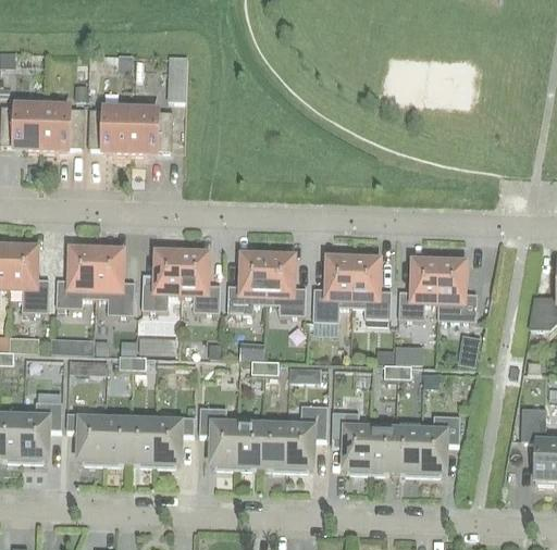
[(89,53),(88,67),(95,67),(119,69),(119,67),(120,54),(89,53)]
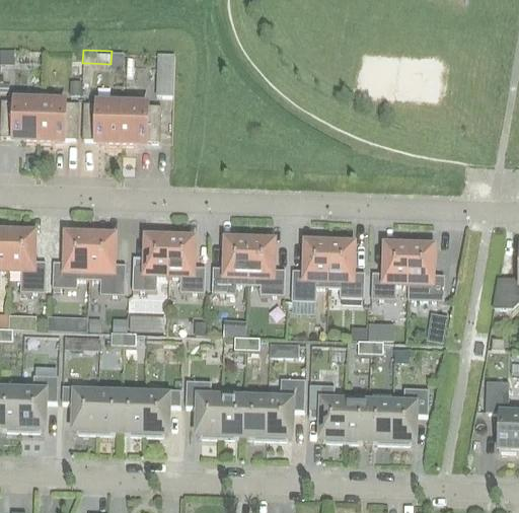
[(112,51),(110,63),(124,63),(124,52),(112,51)]
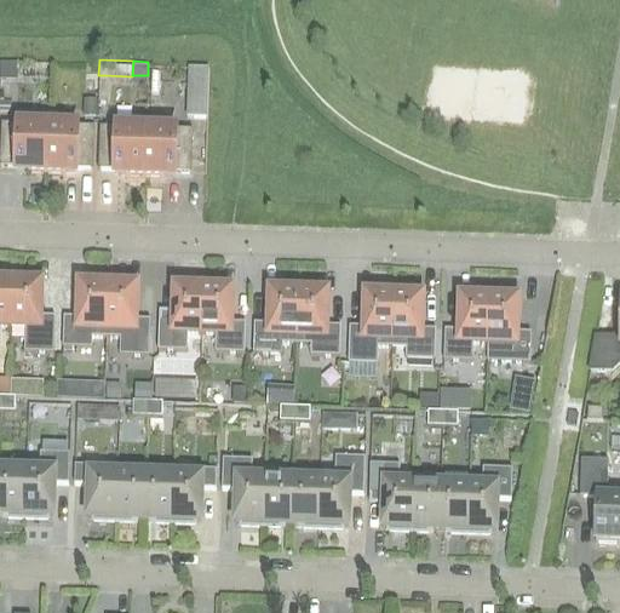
[(207,64),(188,63),(187,112),(206,113),(207,64)]
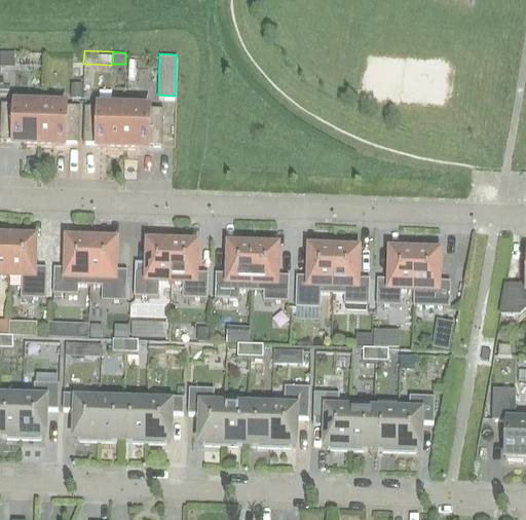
[(0,79),(0,88),(9,88),(9,80),(0,79)]
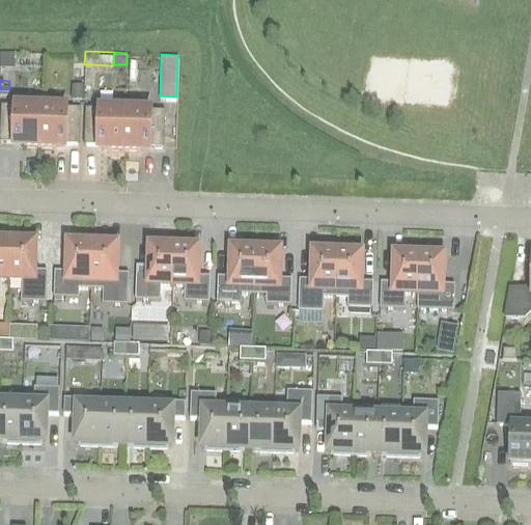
[(73,80),(72,94),(82,95),(82,80),(73,80)]
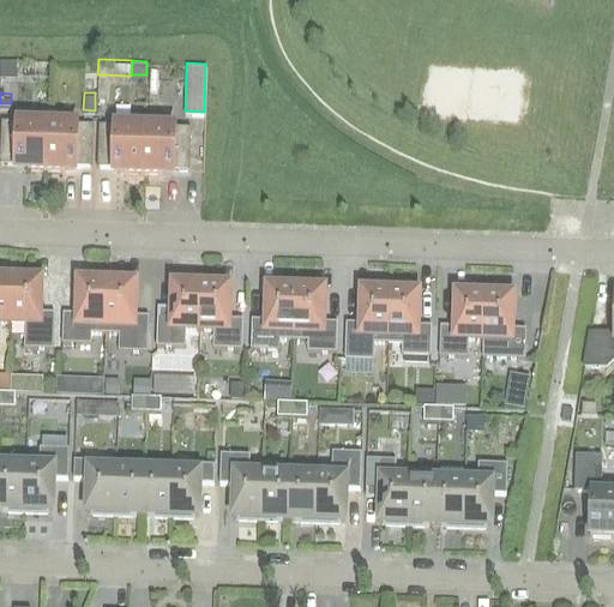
[(1,118),(0,137),(0,160),(16,161),(16,166),(44,167),(47,119),(47,106),(18,106),(18,118),(1,118)]
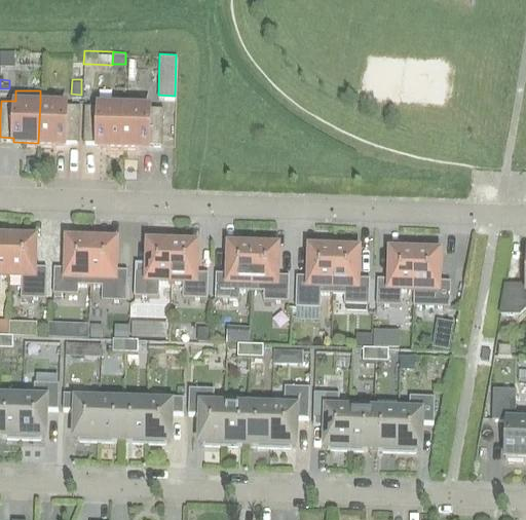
[(40,102),(38,143),(64,144),(64,140),(78,140),(79,103),(40,102)]
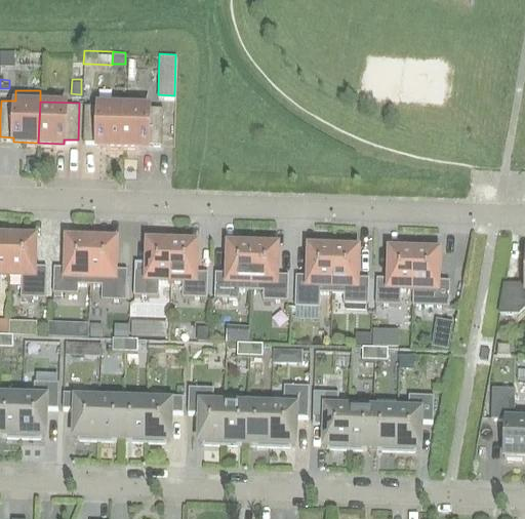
[(96,145),(122,146),(123,105),(84,103),(83,140),(96,141),(96,145)]
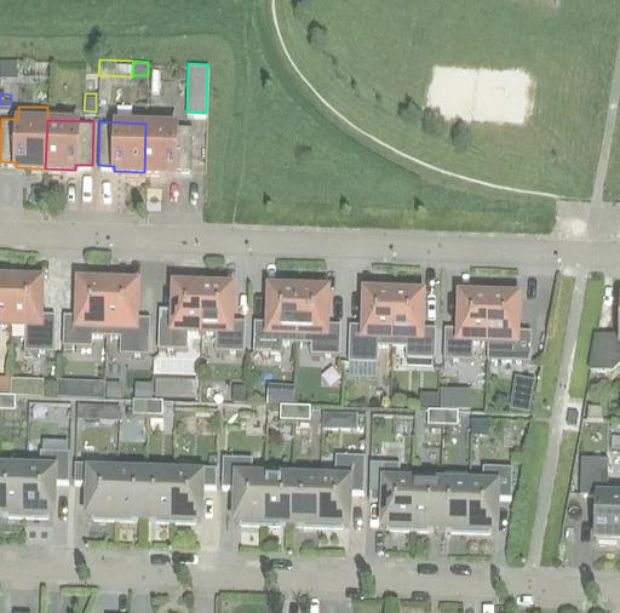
[(193,125),(145,124),(144,172),(174,173),(174,167),(190,168),(193,125)]
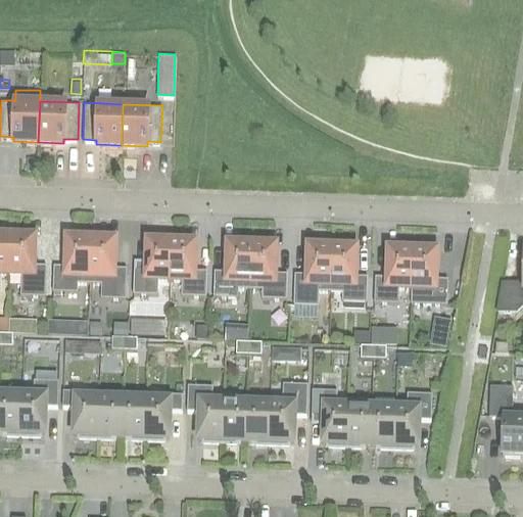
[(0,271),(8,272),(10,231),(0,230),(0,271)]
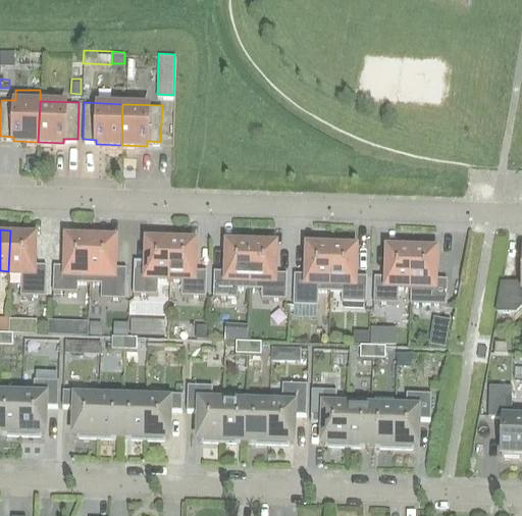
[(10,230),(8,271),(20,272),(19,293),(44,293),(46,262),(34,262),(35,234),(30,234),(30,231),(10,230)]
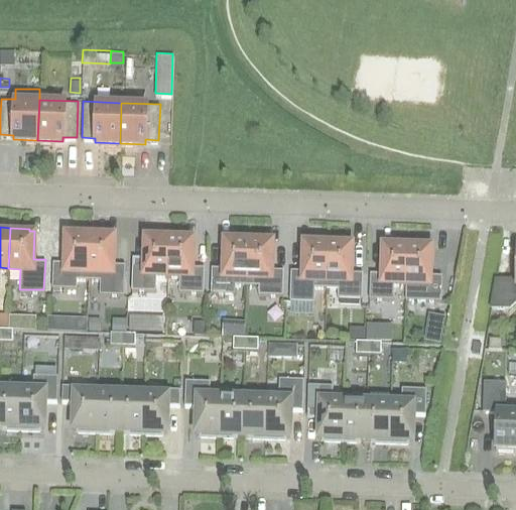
[(77,271),(88,271),(90,231),(70,230),(70,232),(66,232),(65,260),(52,259),(51,285),(76,285),(77,271)]
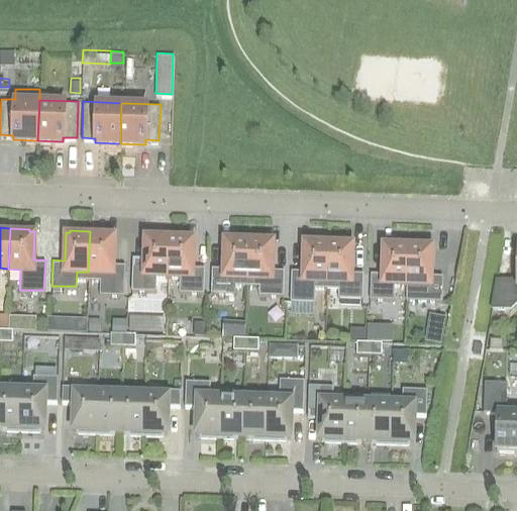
[(90,231),(88,272),(100,272),(99,287),(124,288),(124,263),(112,262),(113,234),(109,234),(109,232),(90,231)]
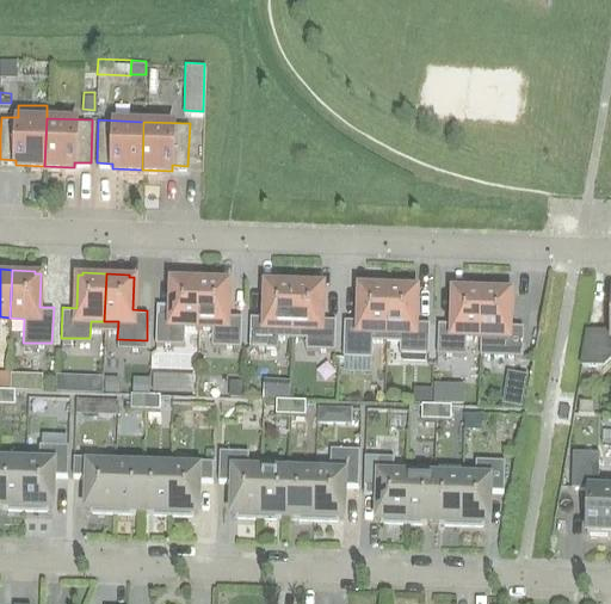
[(185,324),(198,325),(199,276),(177,276),(177,278),(172,278),(171,310),(156,310),(155,340),(184,341),(185,324)]
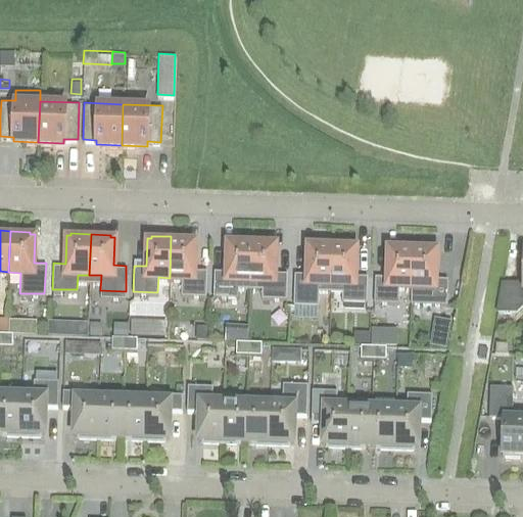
[(191,237),(171,236),(170,278),(181,278),(181,293),(205,294),(206,268),(194,268),(195,239),(191,239),(191,237)]
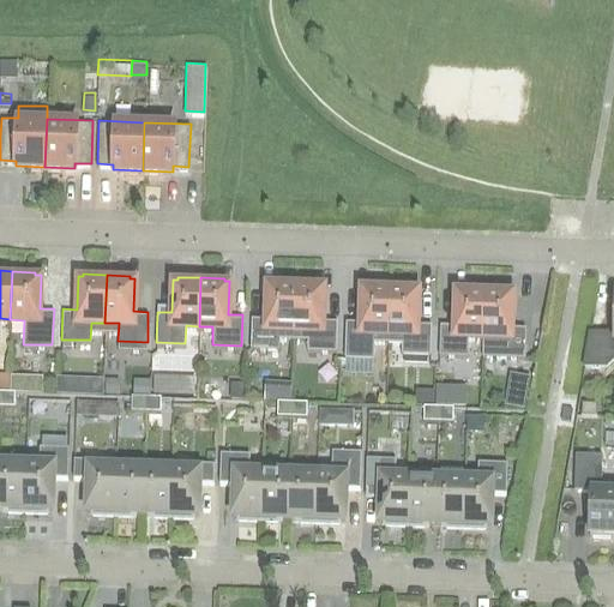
[(280,335),(293,336),(295,281),(272,280),(272,283),(266,282),(265,316),(251,314),(250,346),(280,347),(280,335)]
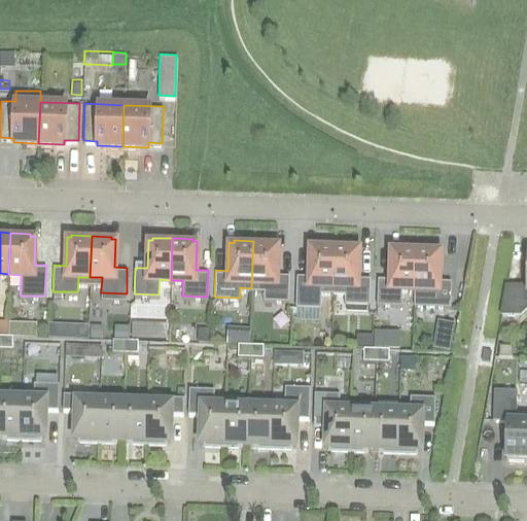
[(273,242),(253,241),(251,288),(264,288),(264,298),(288,299),(289,273),(277,272),(278,244),(273,244),(273,242)]
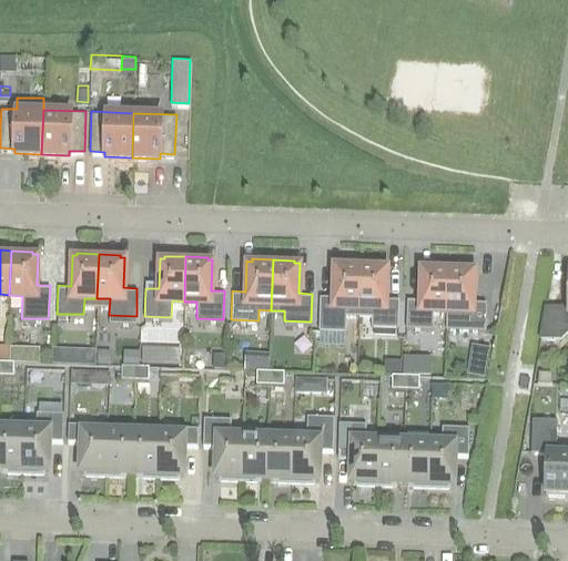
[(346,313),(358,314),(361,263),(338,262),(338,264),(334,264),(333,295),(320,294),(318,328),(345,328),(346,313)]
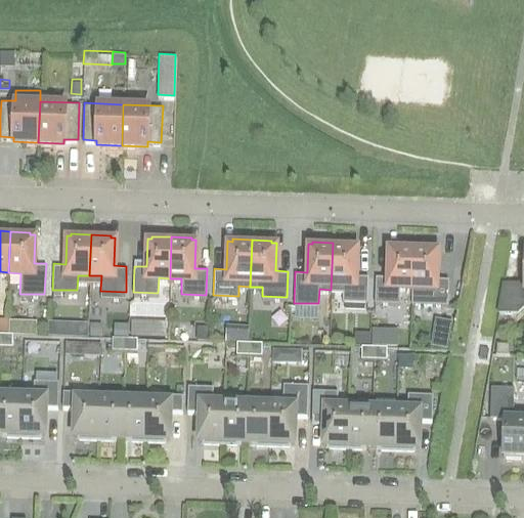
[(333,243),(331,290),(343,290),(342,299),(366,300),(367,274),(355,273),(356,246),(352,246),(352,243),(333,243)]
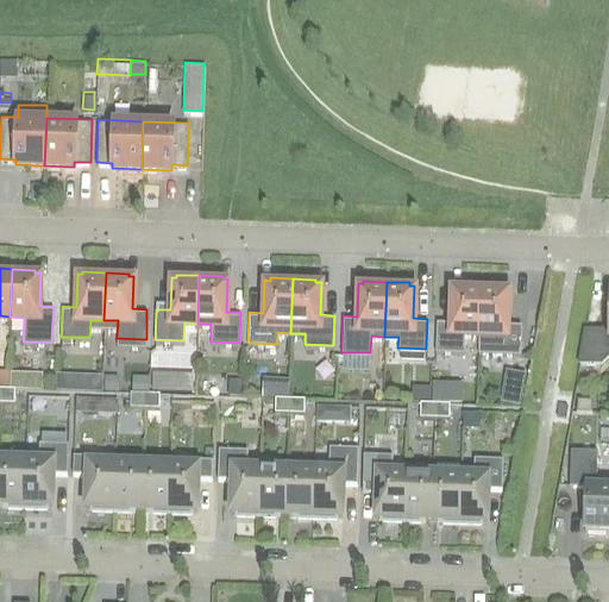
[(464,332),(478,333),(479,284),(457,284),(457,287),(452,287),(451,319),(437,319),(435,349),(464,350),(464,332)]
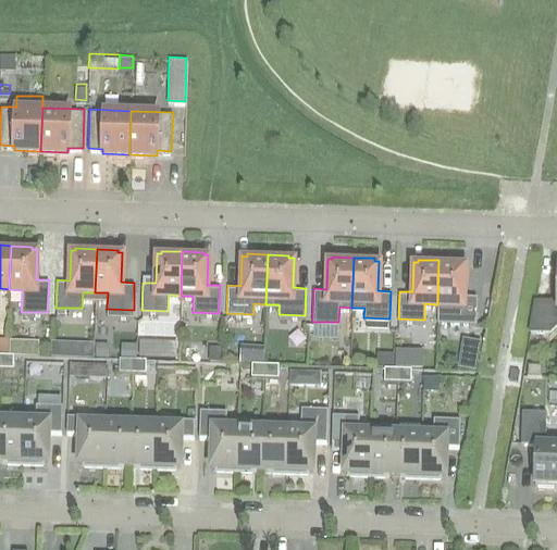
[(437,304),(437,320),(475,322),(477,294),(463,294),(465,263),(460,263),(460,261),(438,260),(437,304)]
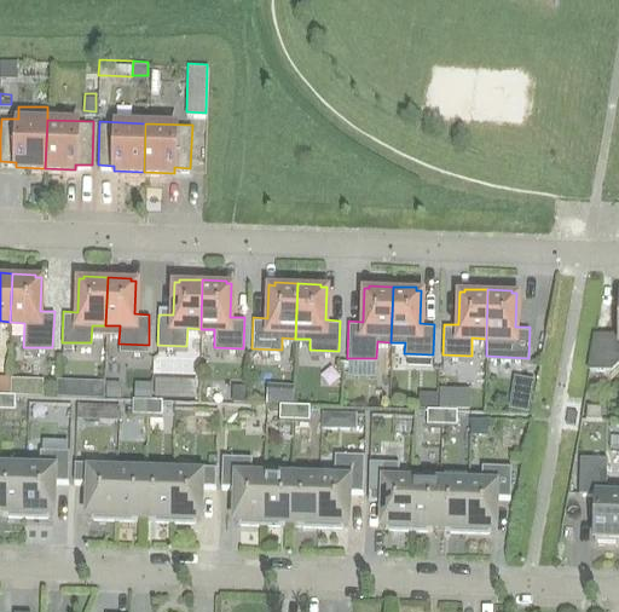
[(618,332),(618,333),(594,332),(589,364),(609,364),(618,354),(618,332)]
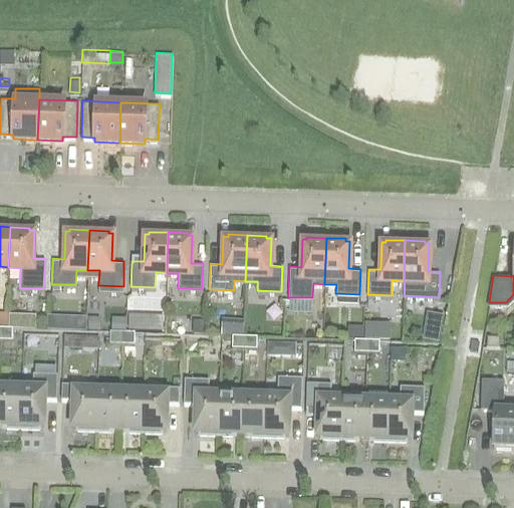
[(428,333),(442,336),(447,312),(432,309),(428,333)]
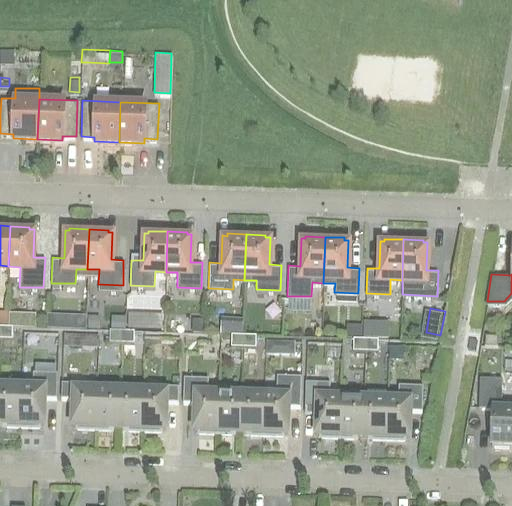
[(0,309),(0,322),(8,323),(8,310),(0,309)]
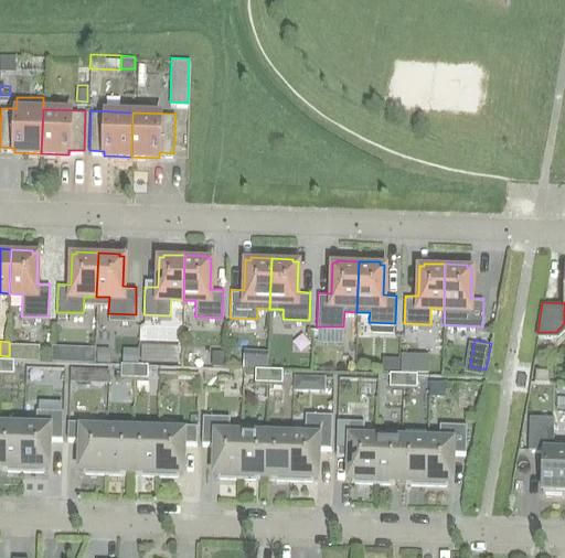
[(10,342),(9,356),(19,356),(20,342),(10,342)]
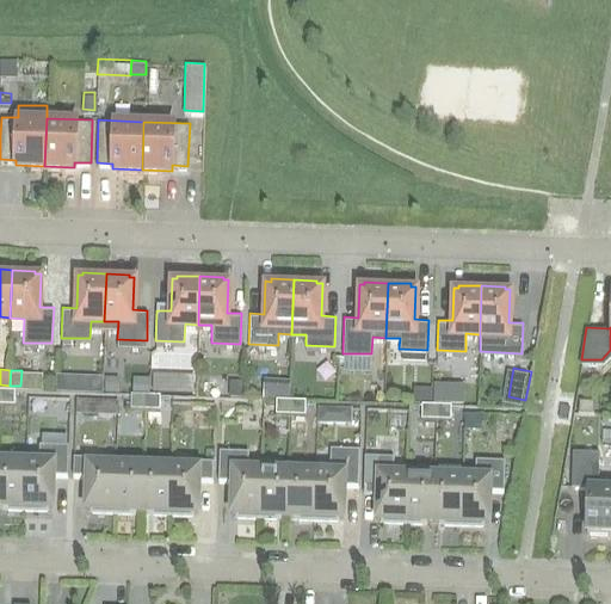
[(153,370),(153,388),(168,388),(193,389),(195,371),(168,370),(153,370)]
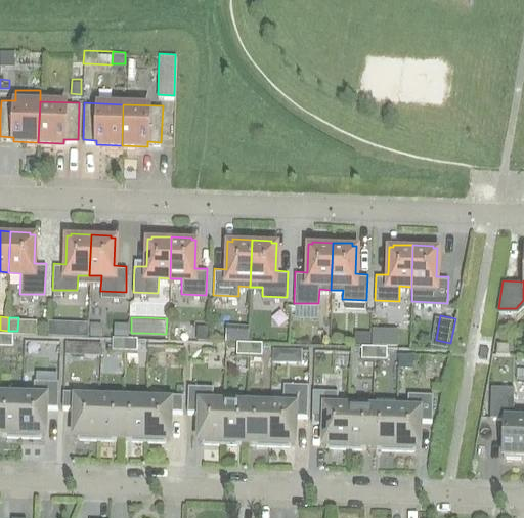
[(90,320),(90,332),(98,332),(98,320),(90,320)]
